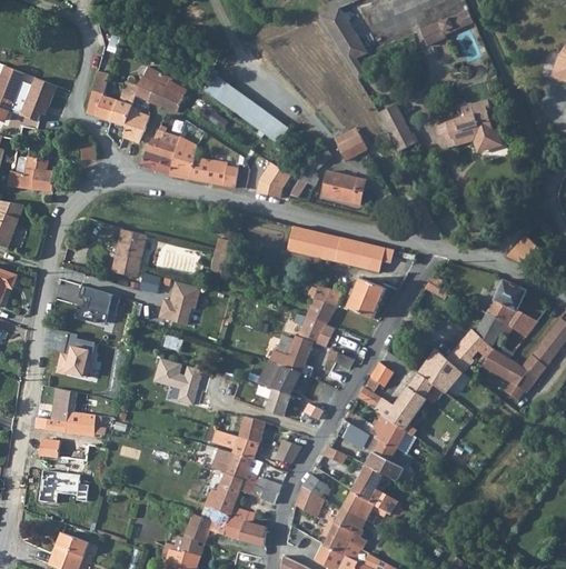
[(366,52),(340,9),(319,17),(356,79),(364,75),(355,59),(366,52)]
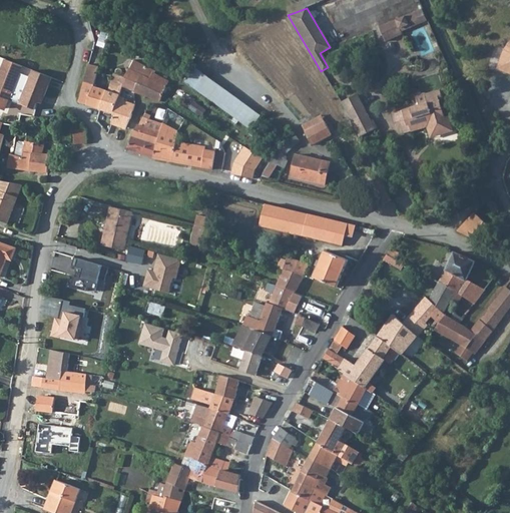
[(424,19),(419,8),(393,19),(397,31),(424,19)]
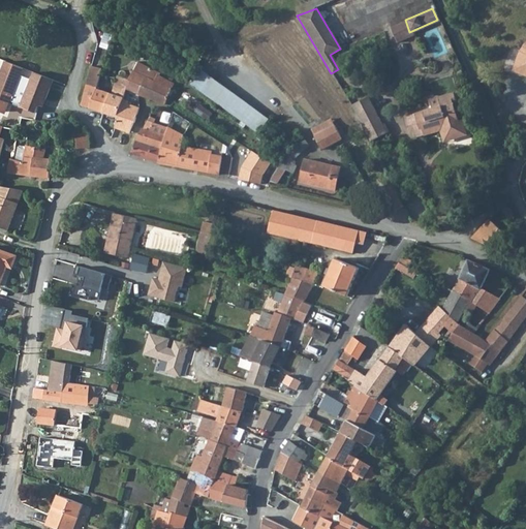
[(410,34),(409,32),(405,20),(387,27),(393,41),(410,34)]
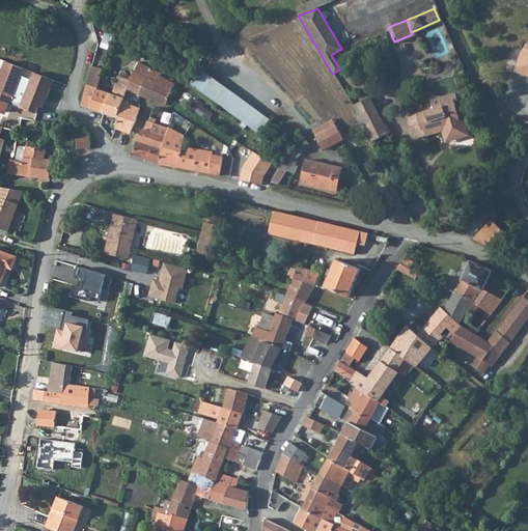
[(527,38),(519,51),(511,73),(527,77),(527,38)]
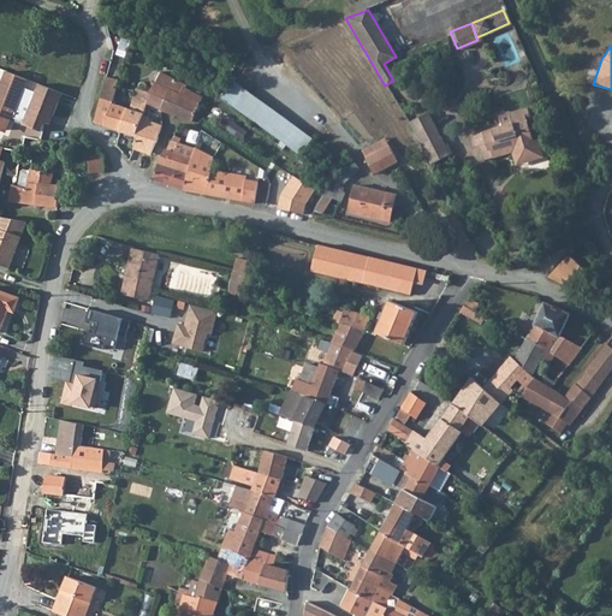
[(161,107),(161,110),(192,119),(202,95),(197,93),(198,92),(195,89),(195,92),(183,86),(184,83),(160,70),(154,82),(167,88),(161,107)]
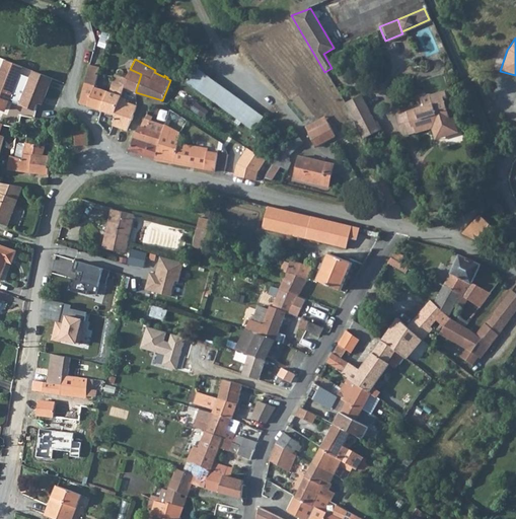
[(105,89),(97,86),(93,85),(95,78),(98,70),(99,67),(88,64),(87,69),(82,86),(76,102),(99,110),(105,89)]
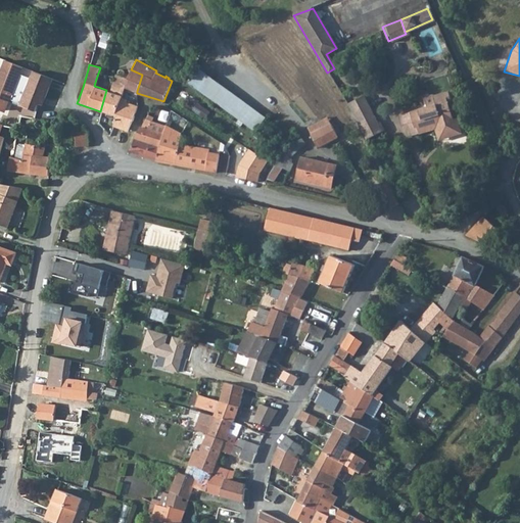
[(109,91),(106,90),(100,111),(115,116),(112,127),(127,131),(131,122),(132,120),(136,106),(120,100),(125,88),(137,91),(142,75),(131,69),(128,77),(124,75),(115,73),(114,76),(109,91)]
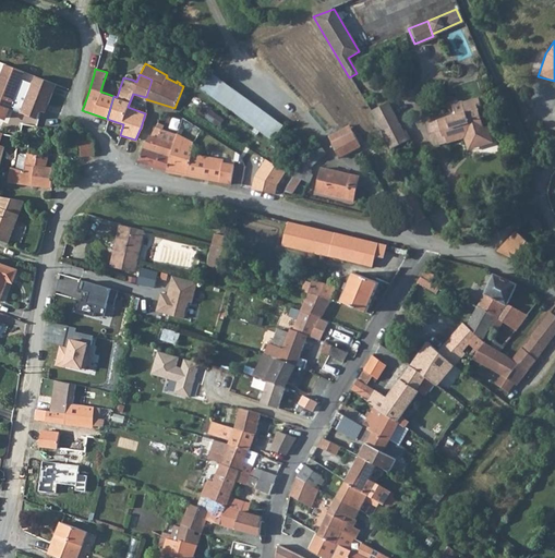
[(212,74),(201,89),(273,141),(284,125),(212,74)]
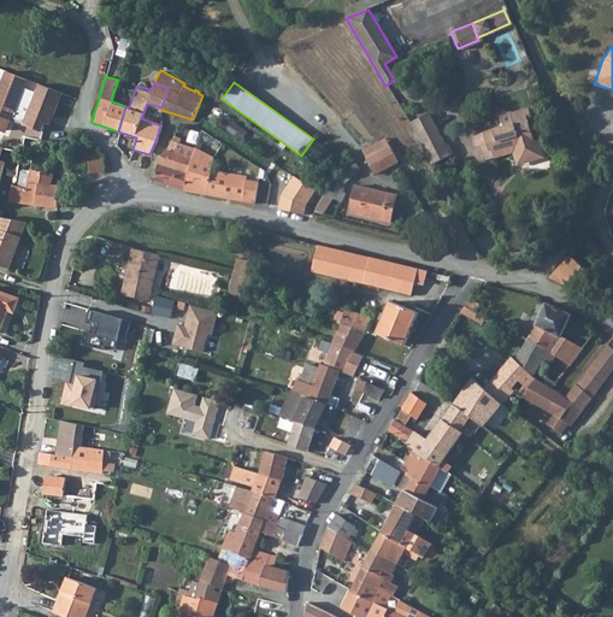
[(59,93),(59,92),(37,83),(36,84),(59,93)]
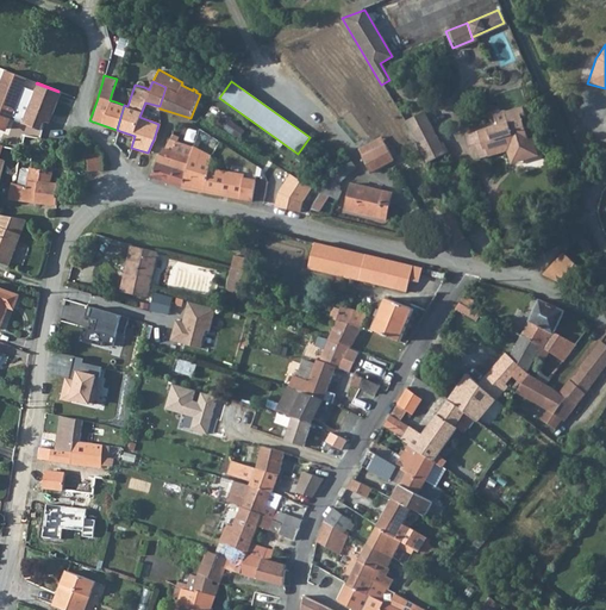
[(36,83),(36,86),(22,120),(39,126),(41,120),(47,122),(58,92),(36,83)]
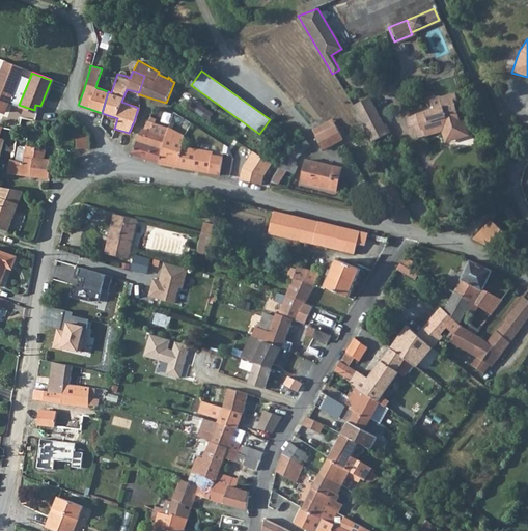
[(449,75),(427,82),(433,98),(427,100),(431,109),(413,114),(413,115),(404,118),(409,135),(411,134),(413,139),(439,131),(441,137),(452,134),(454,139),(466,135),(461,119),(457,120),(452,103),(455,103),(452,92),(455,91),(449,75)]
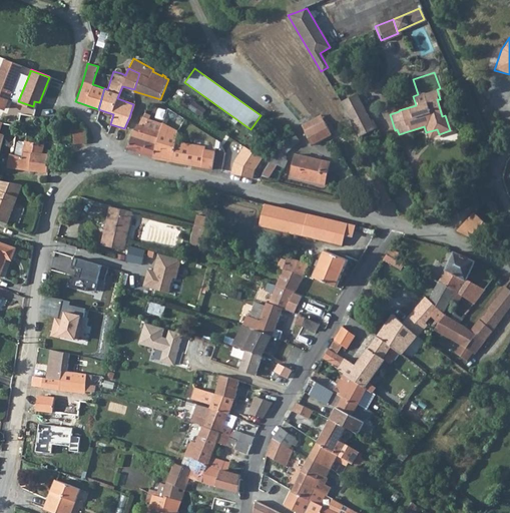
[(355,92),(340,100),(343,106),(344,108),(346,110),(358,135),(375,127),(371,119),(369,120),(355,92)]
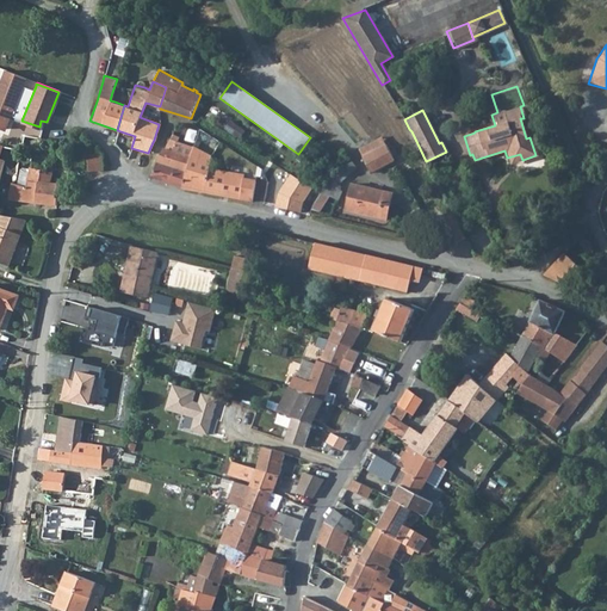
[(54,141),(33,135),(30,153),(51,156),(54,141)]
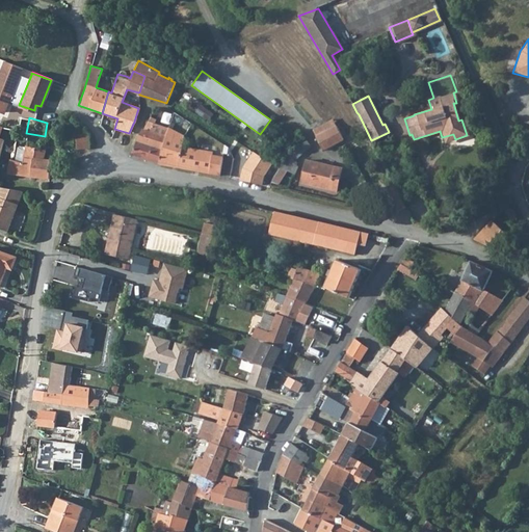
[(161,147),(165,134),(154,132),(150,131),(153,123),(150,122),(151,118),(149,117),(138,137),(132,156),(159,164),(161,147)]
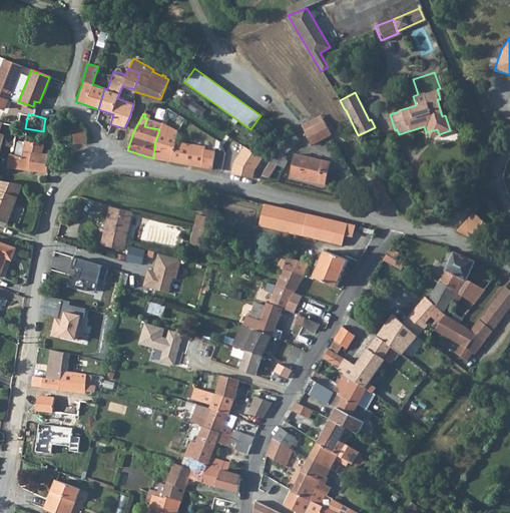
[(330,135),(320,117),(302,126),(311,144),(330,135)]
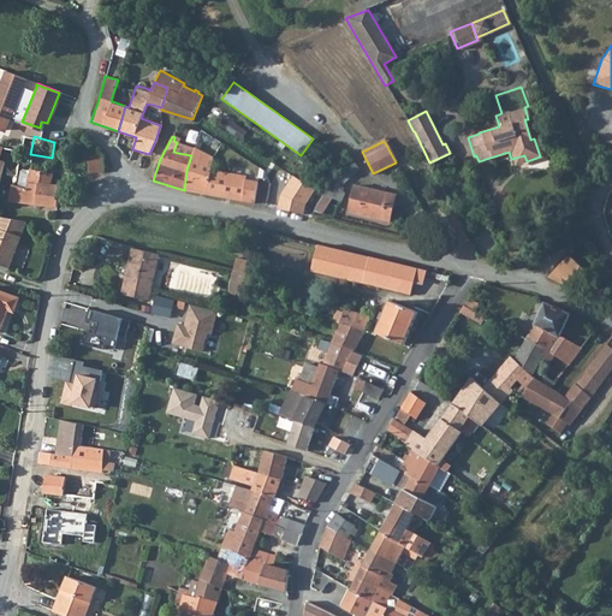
[(182,143),(178,153),(191,155),(194,147),(194,146),(182,143)]
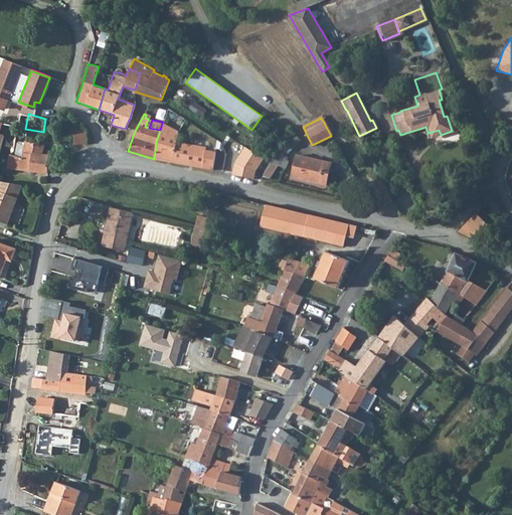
[(0,148),(4,150),(8,136),(5,135),(8,125),(0,122),(0,148)]
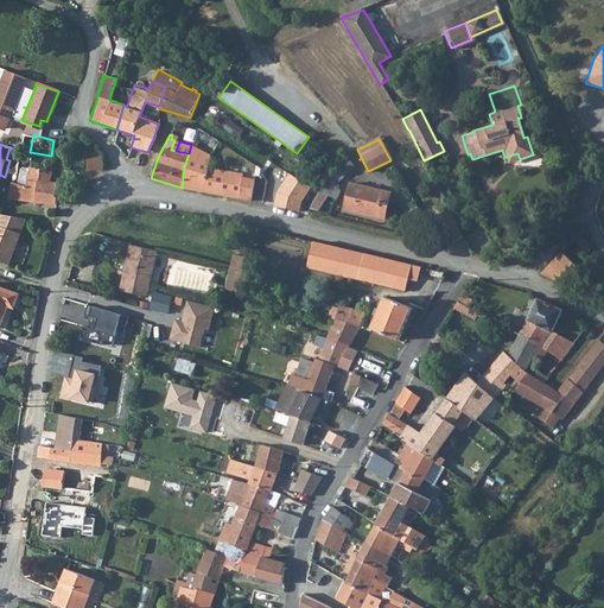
[(182,188),(204,191),(208,165),(209,153),(191,145),(189,153),(184,168),(182,188)]
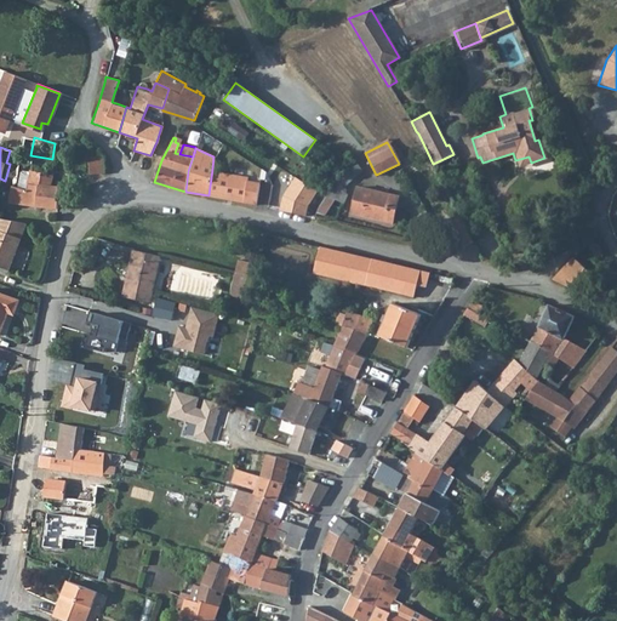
[(52,159),(30,155),(28,170),(51,175),(52,159)]
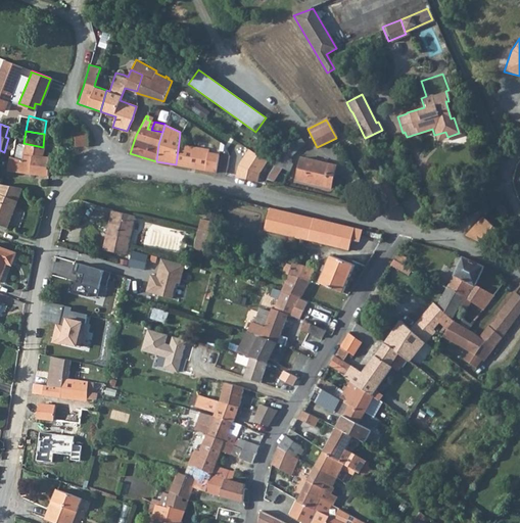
[(87,145),(87,143),(87,136),(86,131),(73,132),(74,147),(87,145)]
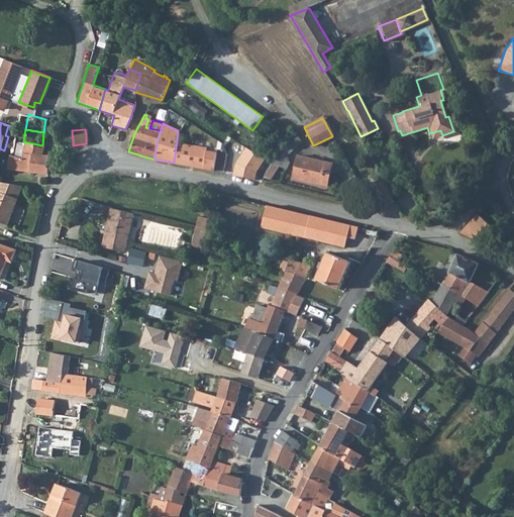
[(429,133),(431,139),(442,135),(440,130),(429,133)]
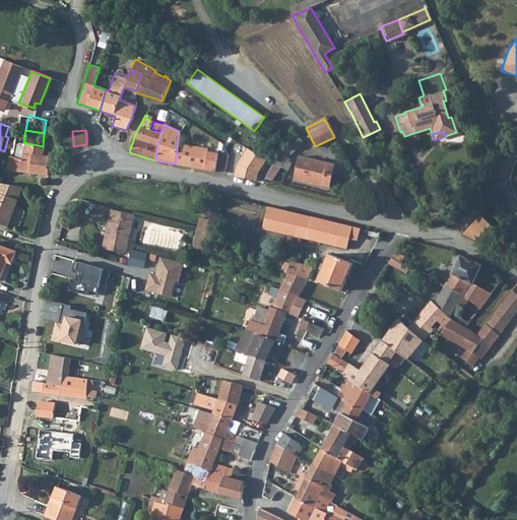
[(207,146),(178,141),(175,164),(213,172),(216,151),(207,149),(207,146)]
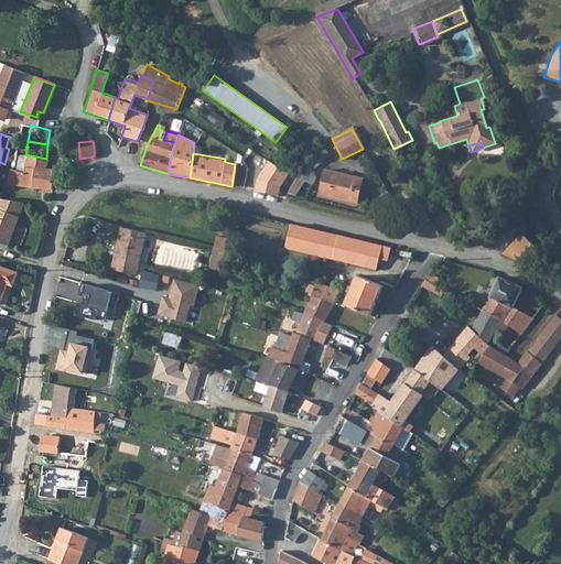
[(46,159),(25,154),(22,171),(9,170),(6,184),(51,190),(52,170),(45,169),(46,159)]
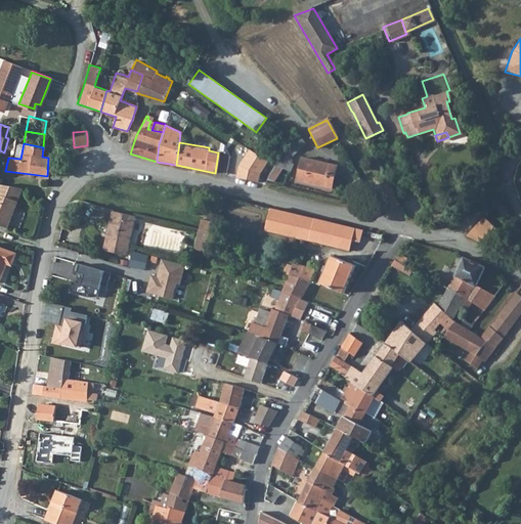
[(301,158),(296,179),(333,187),(337,166),(301,158)]
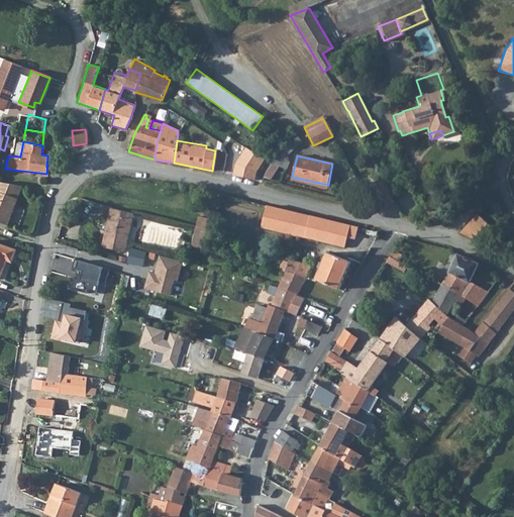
[(0,222),(5,224),(20,185),(0,182),(0,222)]
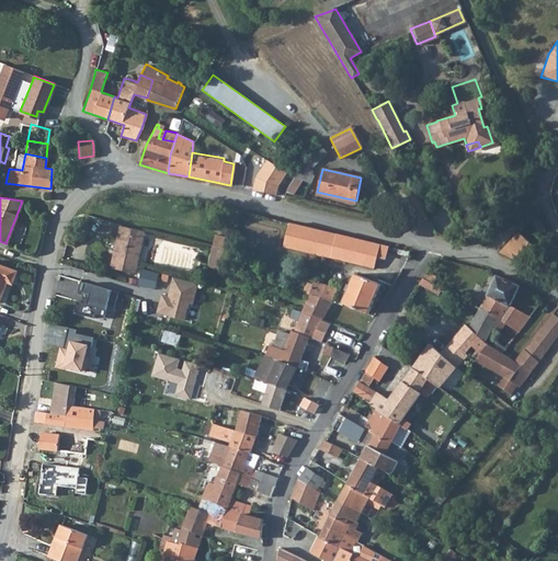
[(411,207),(419,221),(426,217),(420,203),(411,207)]
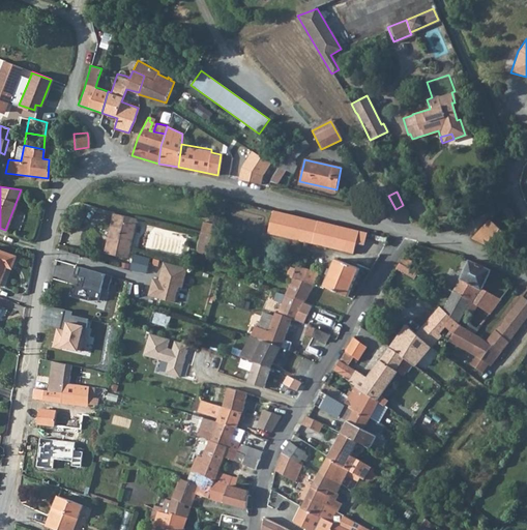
[(506,200),(499,208),(509,218),(513,216),(506,200)]
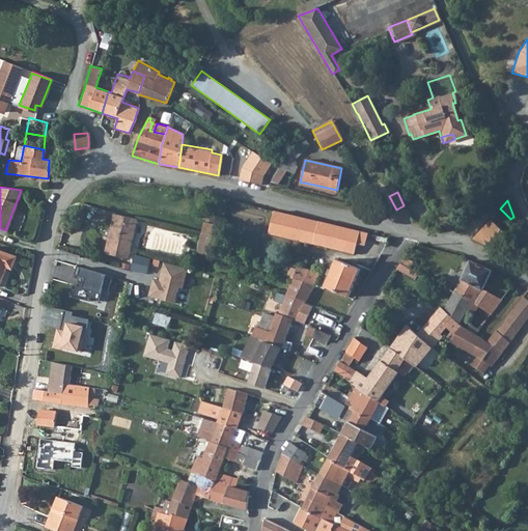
[(213,202),(211,211),(218,212),(219,203),(213,202)]
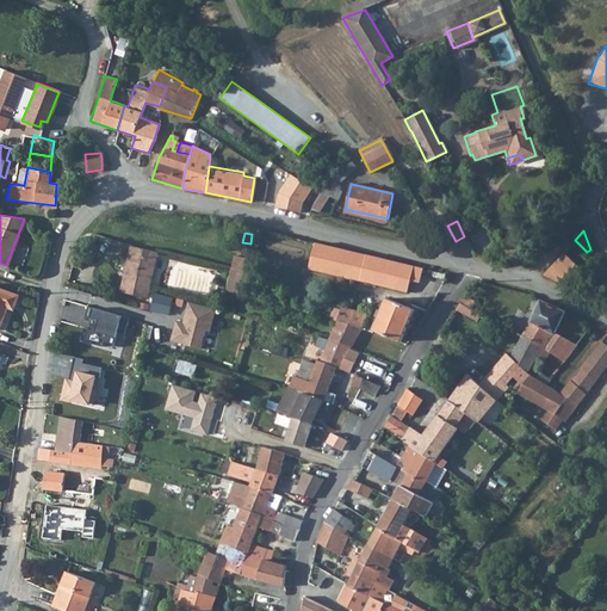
[(314,242),(308,267),(350,278),(406,292),(412,266),(314,242)]
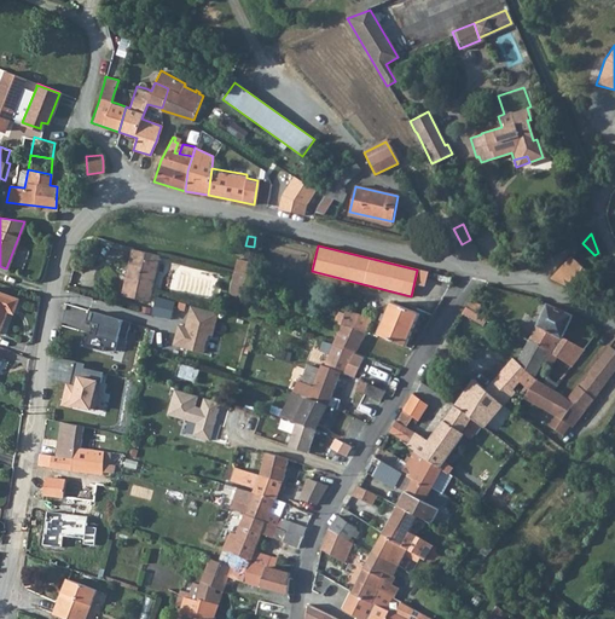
[(157,255),(132,249),(121,295),(145,301),(157,255)]
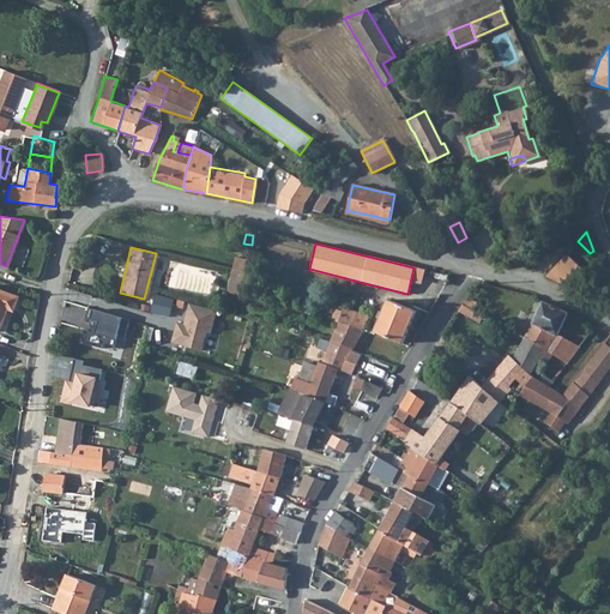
[(574,284),(585,272),(565,254),(545,276),(565,284),(574,284)]
